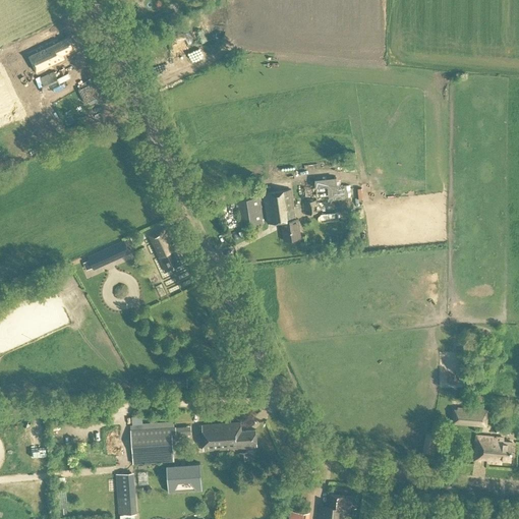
[(55,41),(44,47),(45,49),(40,52),(38,49),(25,55),(36,76),(64,62),(62,57),(72,52),(66,40),(57,44),(55,41)]
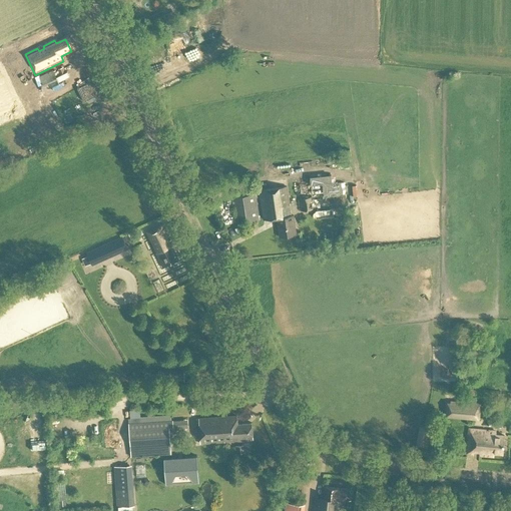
[(149,55),(152,66),(166,62),(163,51),(149,55)]
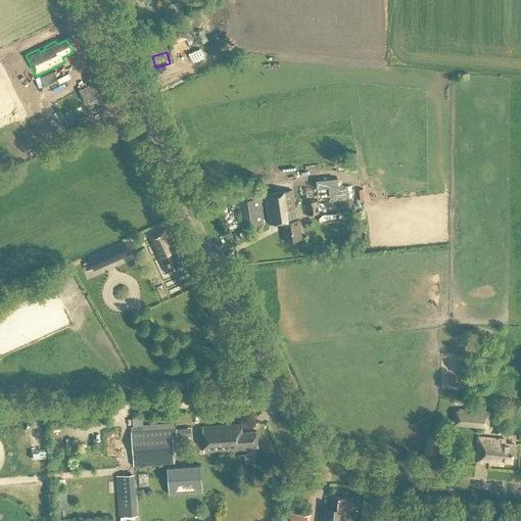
[(27,116),(44,109),(26,63),(8,70),(27,116)]
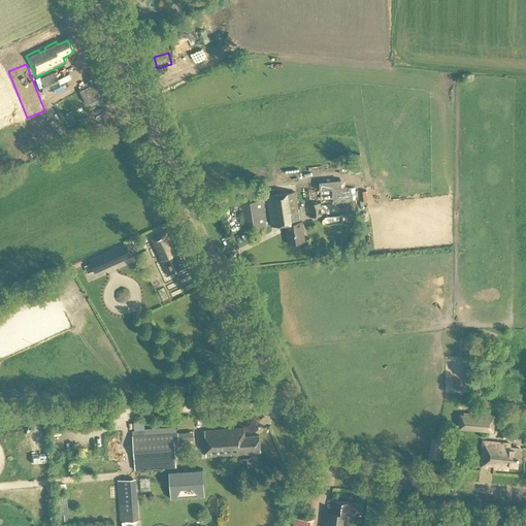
[(43,91),(58,85),(53,74),(39,80),(43,91)]
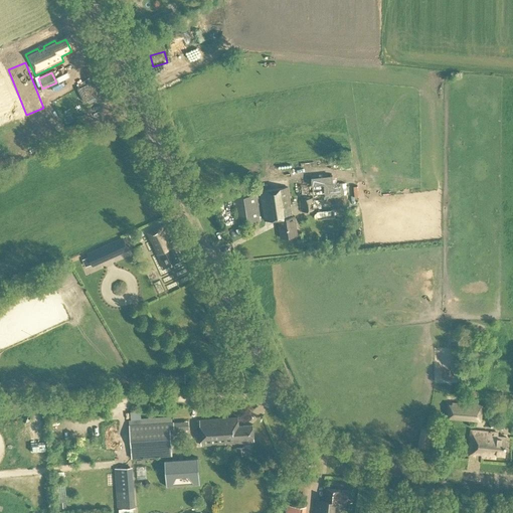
[(86,86),(75,91),(81,104),(92,99),(94,98),(96,103),(105,99),(96,80),(86,86)]
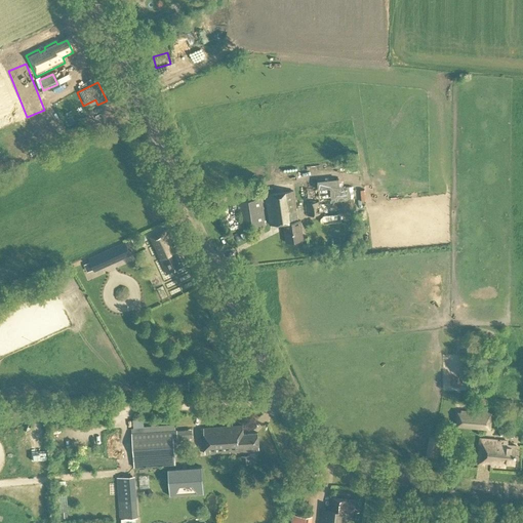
[(327,190),(328,202),(328,203),(346,201),(345,188),(342,188),(337,189),(336,180),(315,183),(316,191),(327,190)]
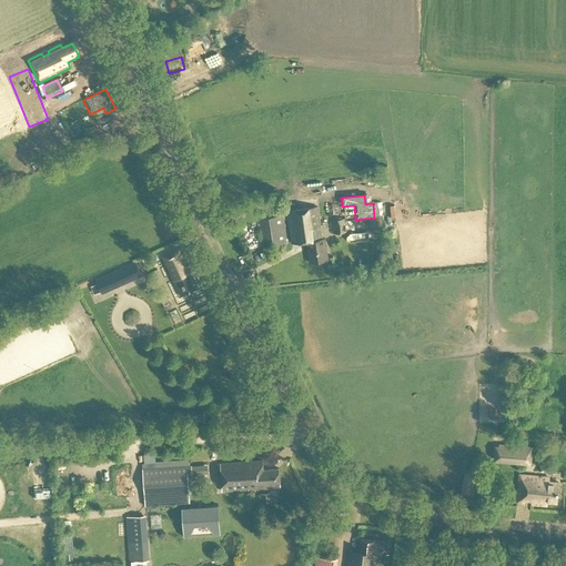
[(323,241),(320,241),(315,208),(285,212),(290,245),(304,243),(307,264),(326,261),(323,241)]
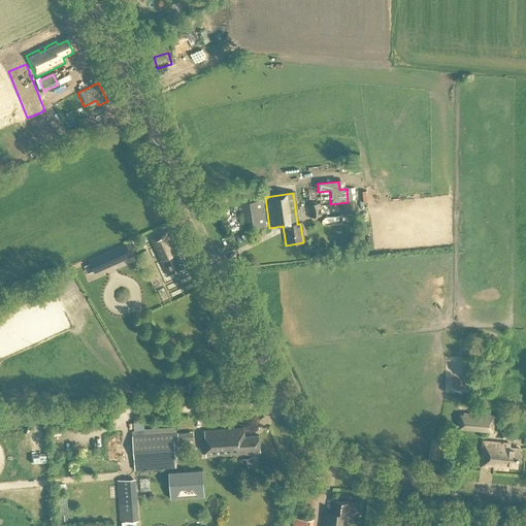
[(261,201),(237,204),(241,232),(264,229),(261,201)]
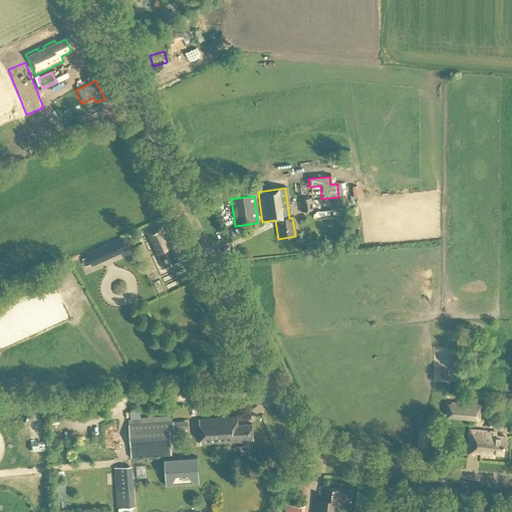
[(299,213),(311,212),(310,199),(297,201),(299,213)]
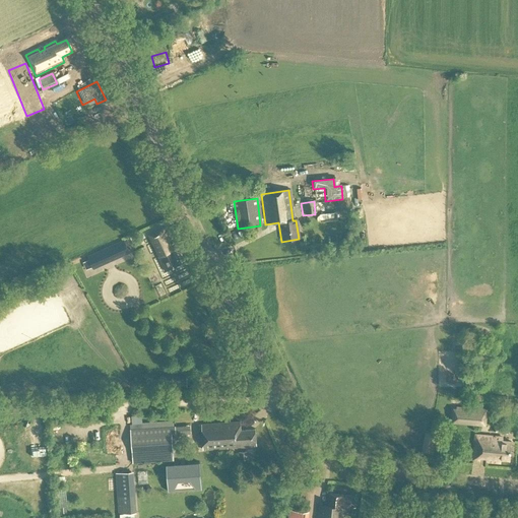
[(168,242),(170,241),(164,230),(146,237),(163,272),(177,266),(171,252),(174,251),(172,246),(170,246),(168,242)]
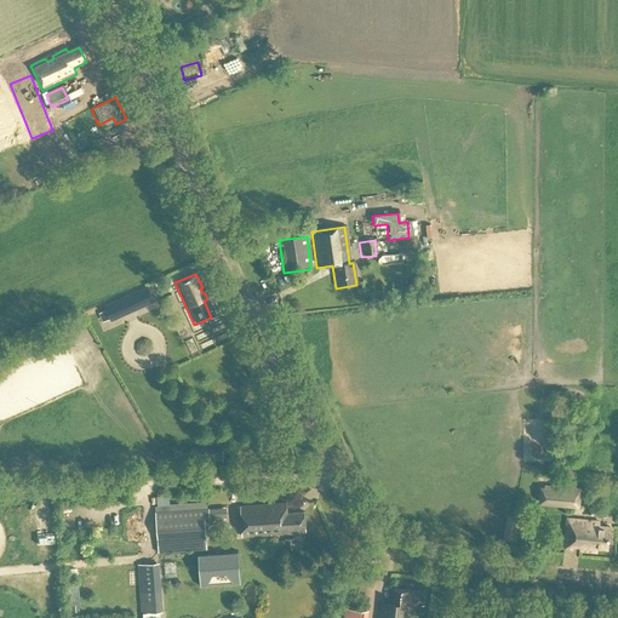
[(112,319),(108,320),(109,322),(152,304),(146,289),(102,308),(104,312),(107,310),(112,319)]
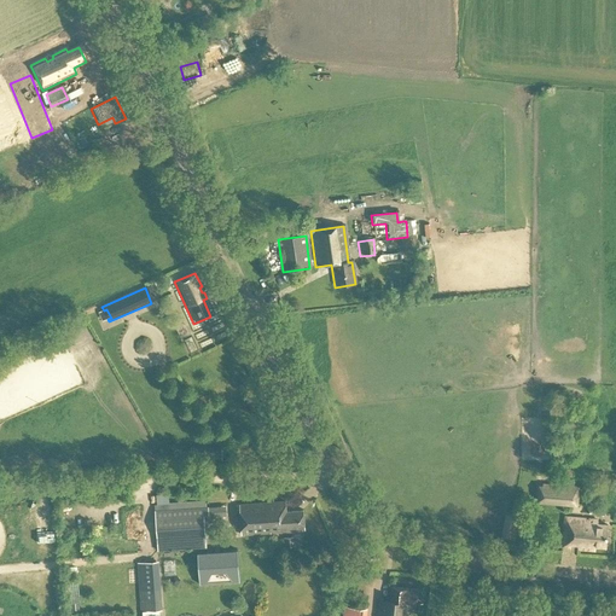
[(534,504),(575,507),(576,488),(539,486),(539,488),(535,487),(534,504)]
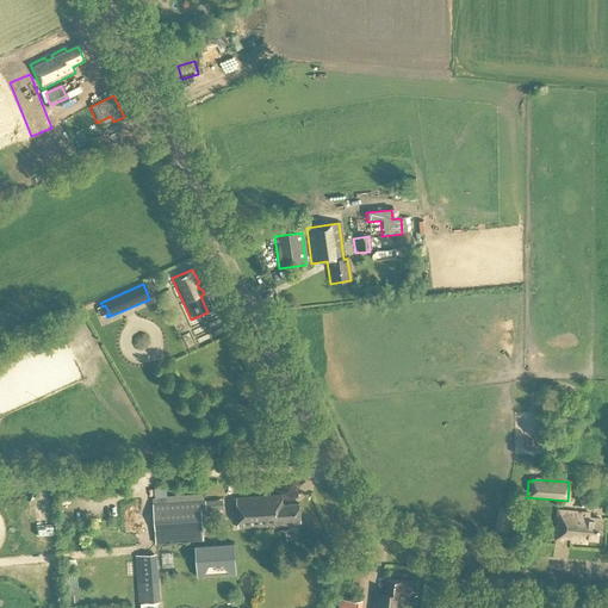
[(236,529),(298,526),(297,506),(280,507),(280,497),(235,501),(236,529)]
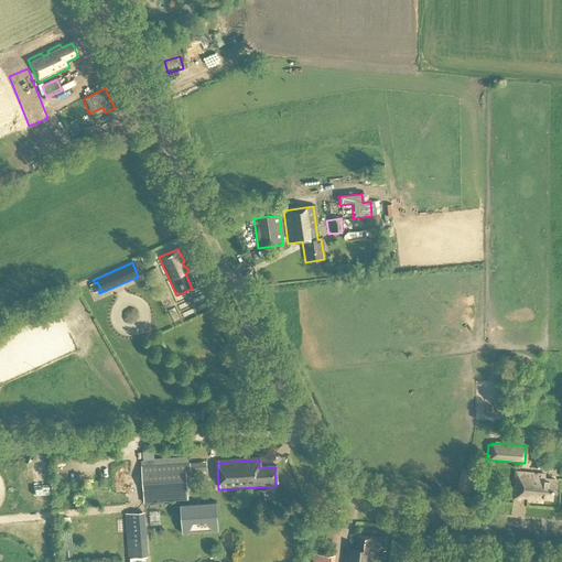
[(206,471),(206,462),(193,463),(193,472),(206,471)]
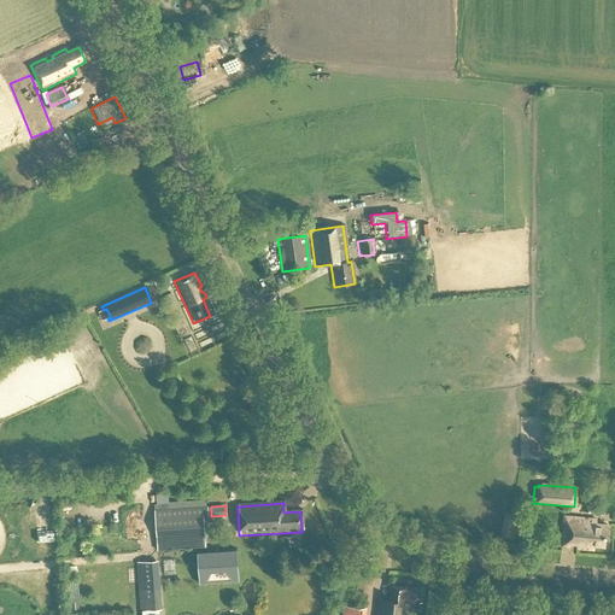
[(203,540),(201,516),(206,515),(206,508),(153,511),(156,551),(204,548),(203,540)]
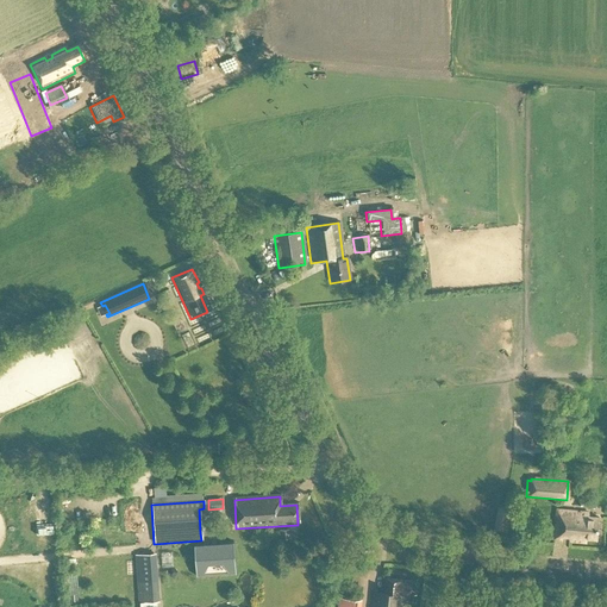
[(552,542),(559,542),(559,539),(567,539),(567,543),(584,544),(584,540),(595,540),(596,519),(586,518),(587,514),(555,511),(552,542)]
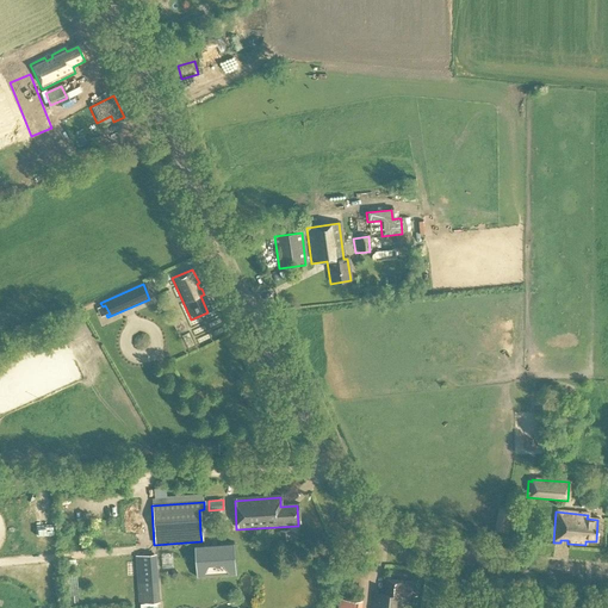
[(279,541),(296,540),(296,532),(278,532),(279,541)]
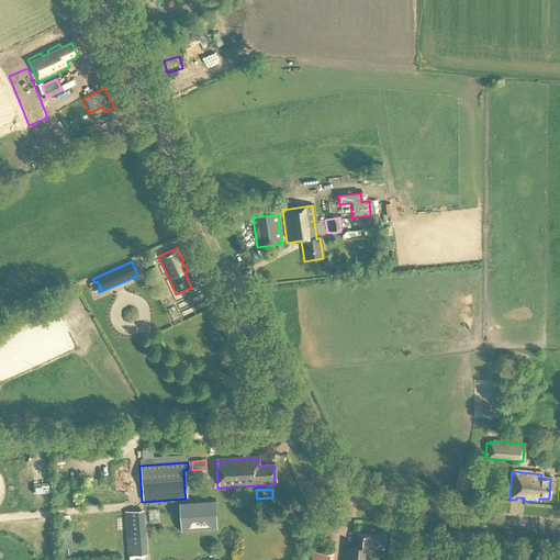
[(214,501),(178,503),(180,533),(216,530),(214,501)]
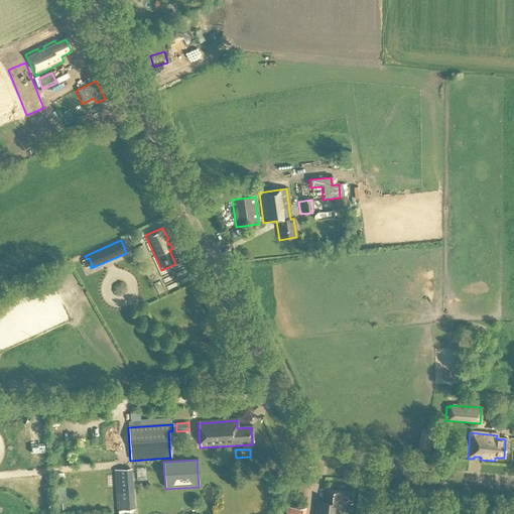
[(128,470),(126,470),(118,471),(113,471),(116,511),(114,511),(114,513),(119,513),(119,511),(131,510),(128,470)]
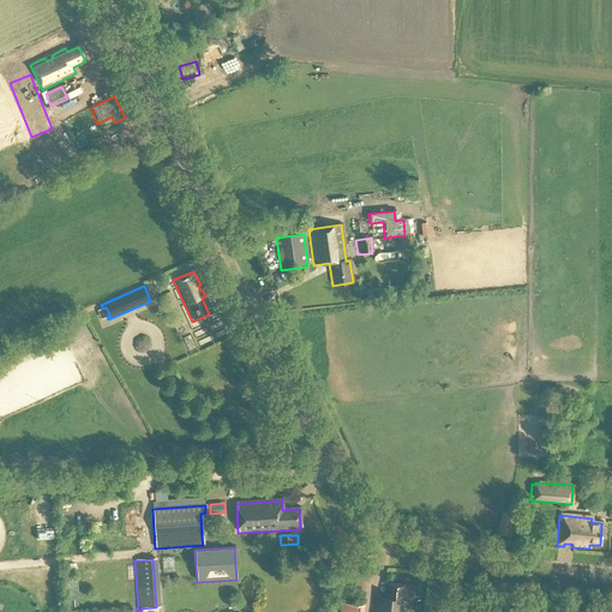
[(76,563),(66,564),(67,573),(77,571),(76,563)]
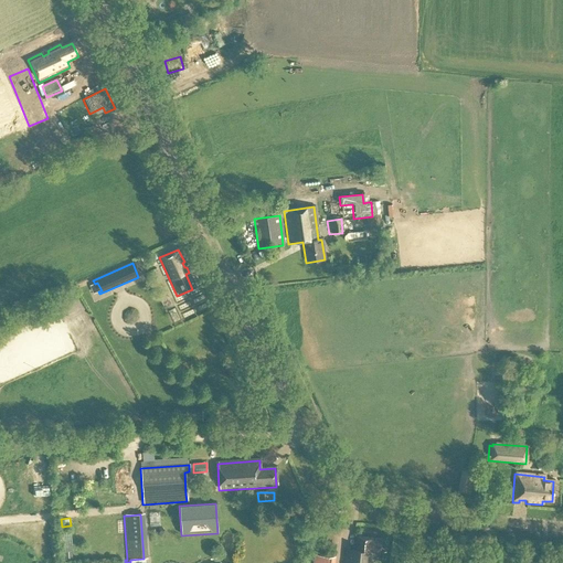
[(379,553),(381,541),(356,538),(354,551),(344,550),(342,562),(370,562),(372,553),(378,553),(379,553)]
